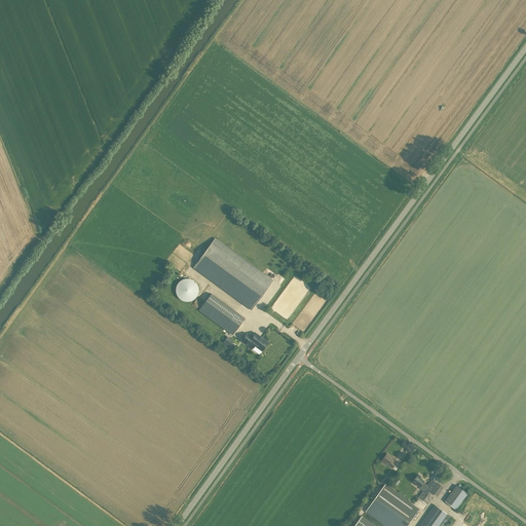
[(251,310),(272,280),(262,272),(216,238),(205,252),(194,268),(251,310)]
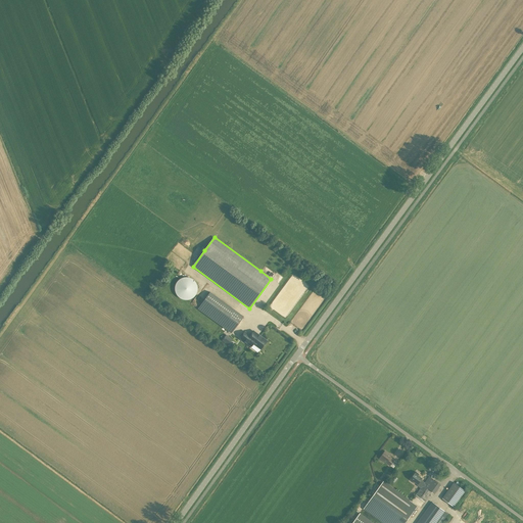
[(174,290),(175,292),(176,294),(177,295),(178,297),(179,298),(181,299),(183,300),(185,300),(187,300),(189,300),(191,299),(193,298),(194,296),(195,295),(196,293),(197,291),(197,289),(197,287),(196,285),(196,283),(195,282),(193,280),(192,279),(190,278),(188,278),(186,277),(184,278),(182,278),(180,279),(178,280),(177,281),(176,283),(175,285),(175,287),(174,289),(174,290)]
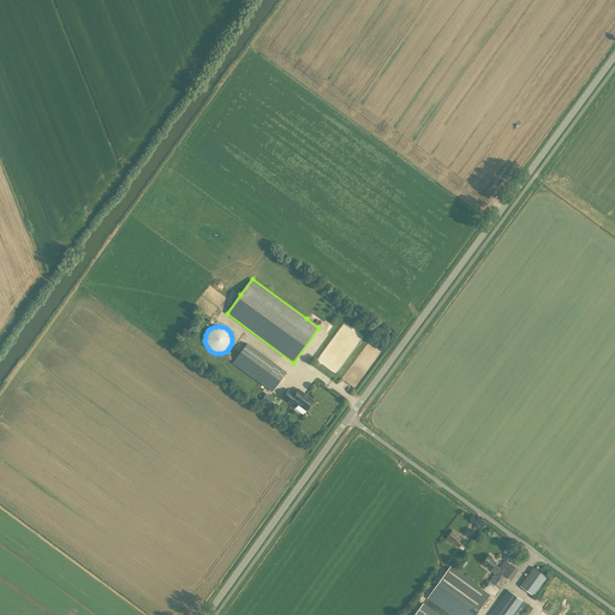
[(272,392),(286,372),(246,344),(233,363),(261,383),(266,387),(272,392)]
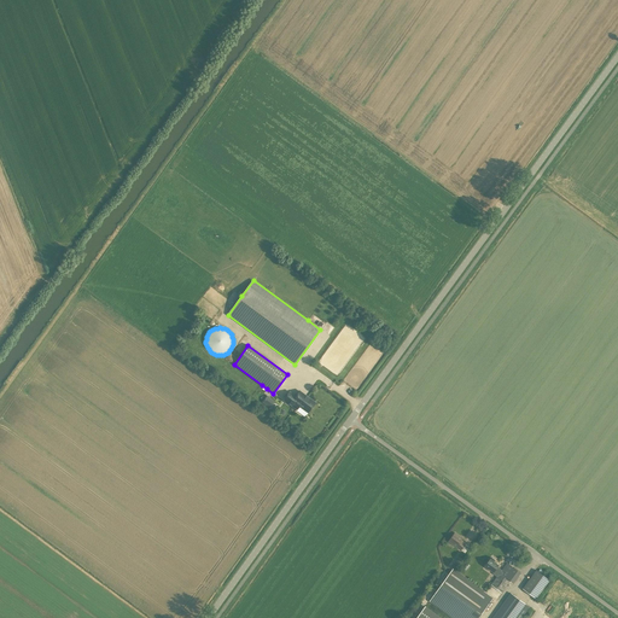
[(301,406),(309,412),(315,404),(307,397),(299,391),(295,397),(290,392),(284,400),(296,410),(301,406)]
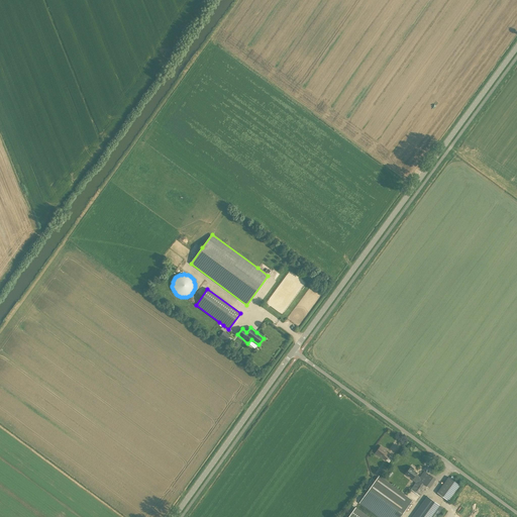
[(226,333),(223,331),(219,336),(225,341),(229,335),(226,333)]
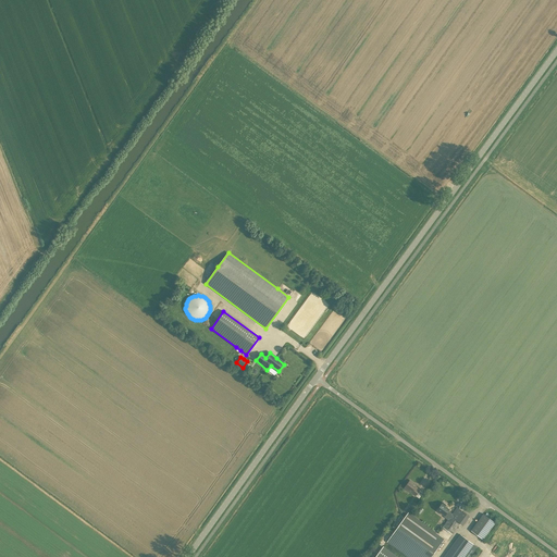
[(417,485),(410,480),(405,487),(416,496),(420,490),(416,487),(417,485)]
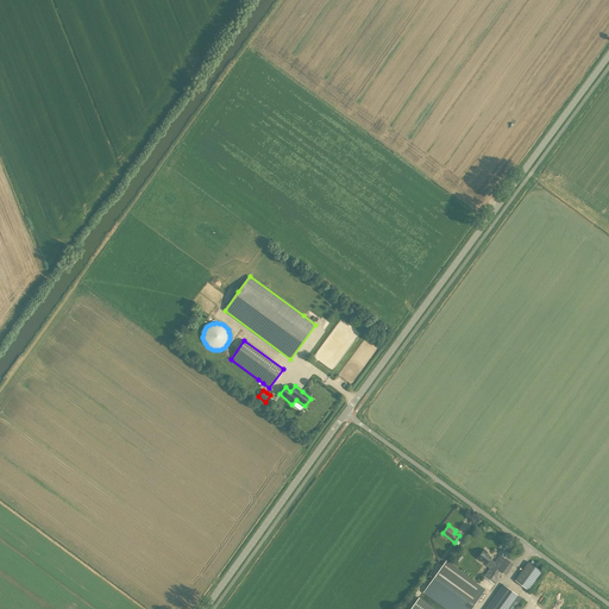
[(483,551),(478,558),(487,564),(485,565),(489,569),(484,577),(494,584),(503,572),(507,575),(514,565),(500,554),(494,562),(490,559),(491,557),(488,554),(488,553),(488,552),(485,550),(484,550),(484,551),(483,551)]
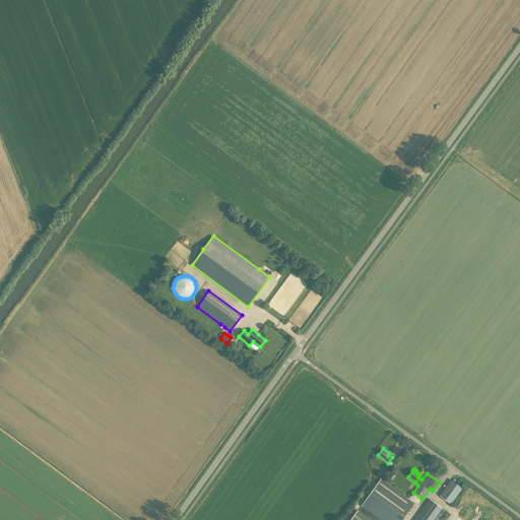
[(378,477),(361,507),(381,519),(401,519),(414,500),(378,477)]
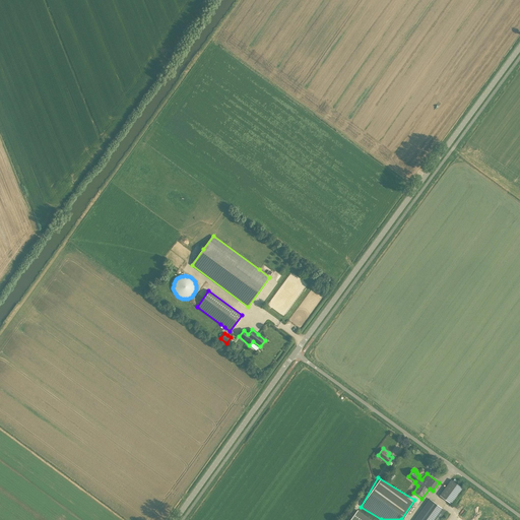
[(462,488),(451,479),(440,496),(451,504),(462,488)]
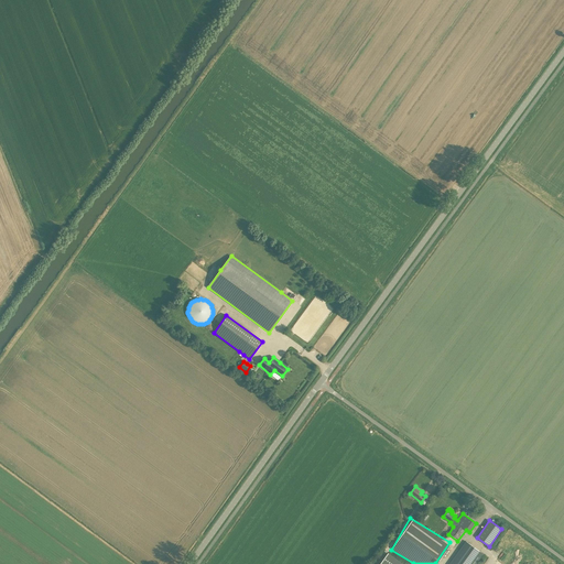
[(464,541),(448,563),(475,563),(483,552),(464,541)]
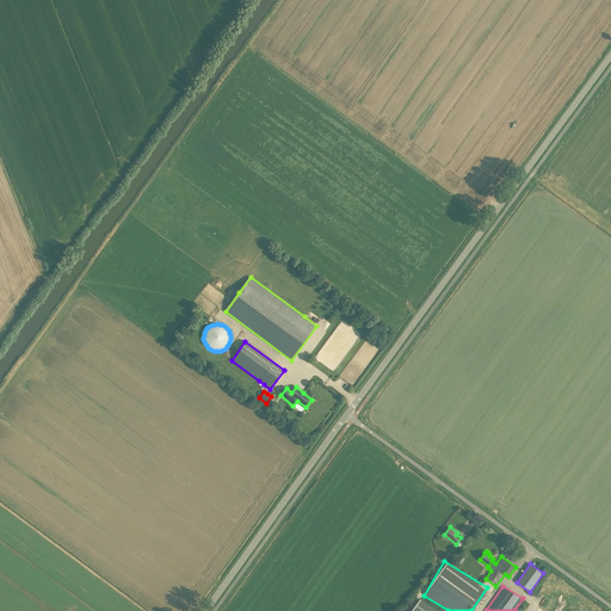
[(436,609),(438,605),(426,596),(424,598),(430,602),(431,602),(434,604),(433,606),(436,609)]
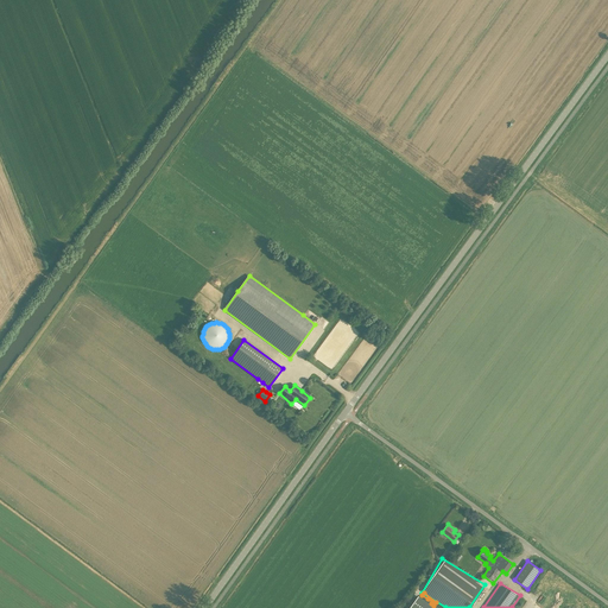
[(435,607),(419,597),(412,607),(435,607)]
